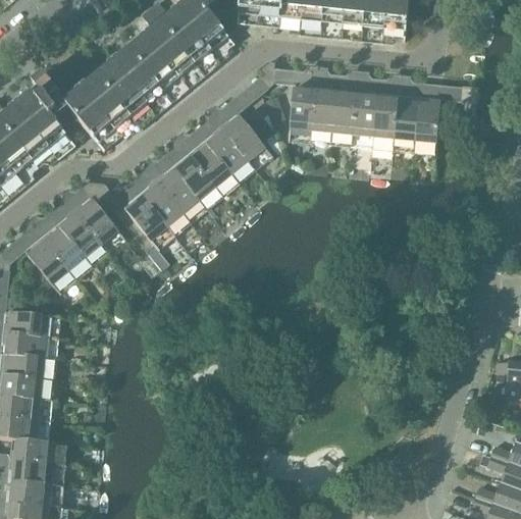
[(192,0),(66,103),(92,135),(93,137),(223,30),(206,9),(217,0),(192,0)]
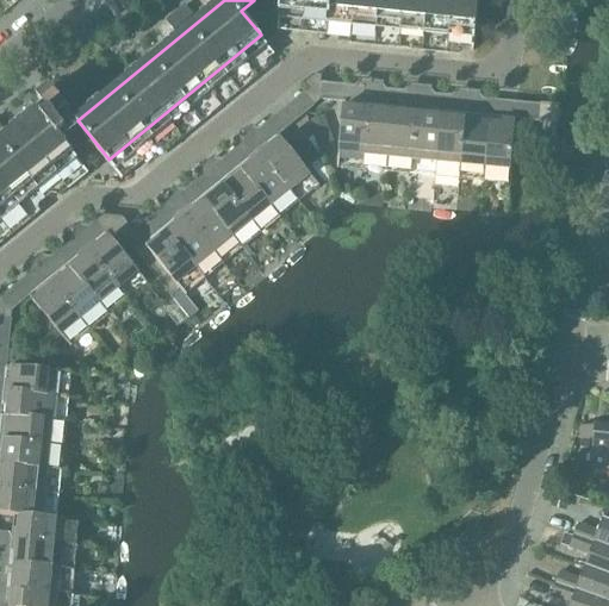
[(281,0),(281,5),(477,25),(479,0),(281,0)]
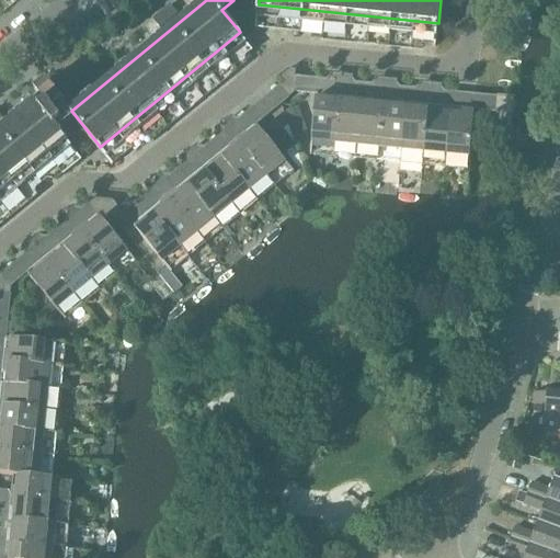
[(171,2),(153,16),(161,26),(179,11),(171,2)]
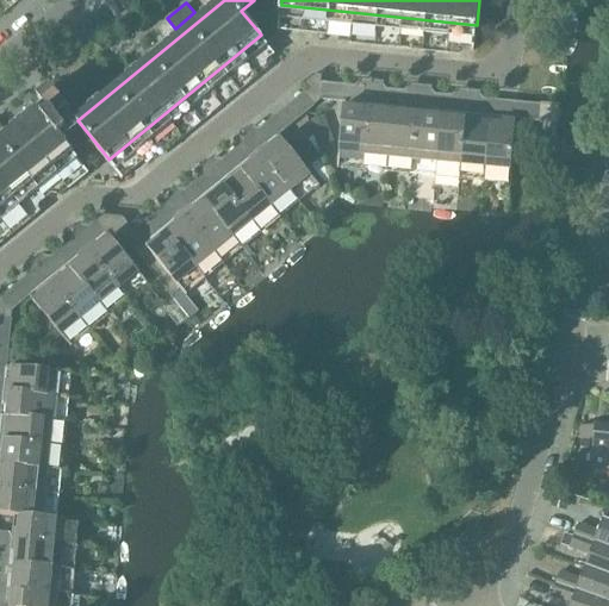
[(290,12),(280,11),(279,29),(289,30),(290,12)]
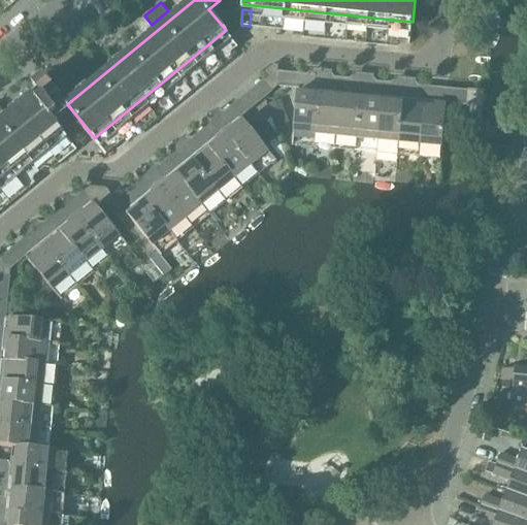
[(96,56),(79,69),(87,77),(103,64),(96,56)]
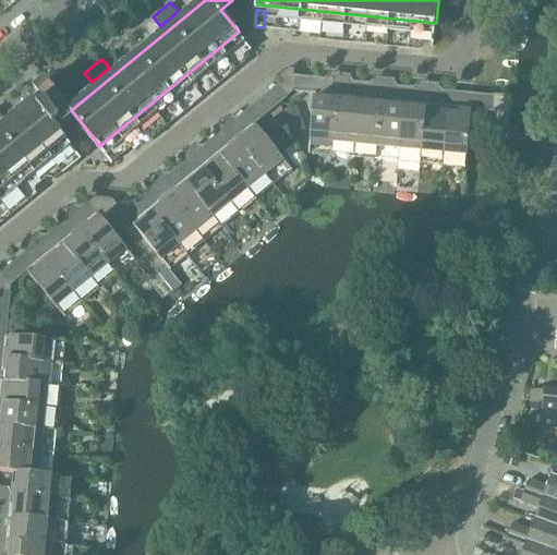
[(47,79),(36,87),(29,93),(36,100),(0,129),(0,188),(64,135),(56,124),(62,120),(52,108),(63,99),(47,79)]
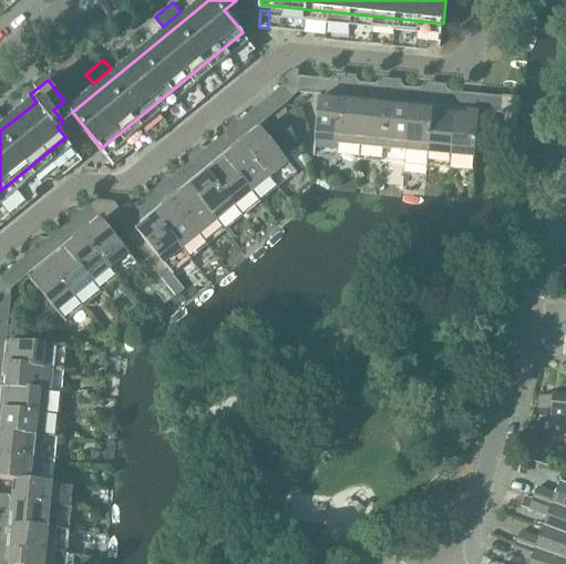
[(315,149),(339,151),(345,95),(320,93),(315,149)]
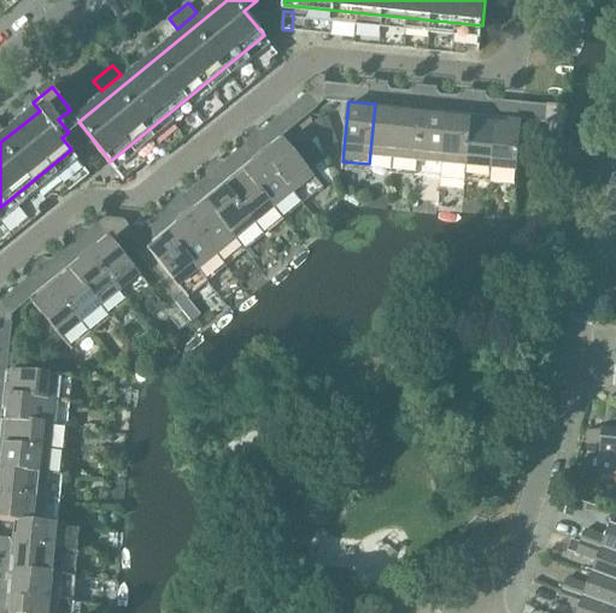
[(369,164),(393,166),(399,106),(375,104),(369,164)]
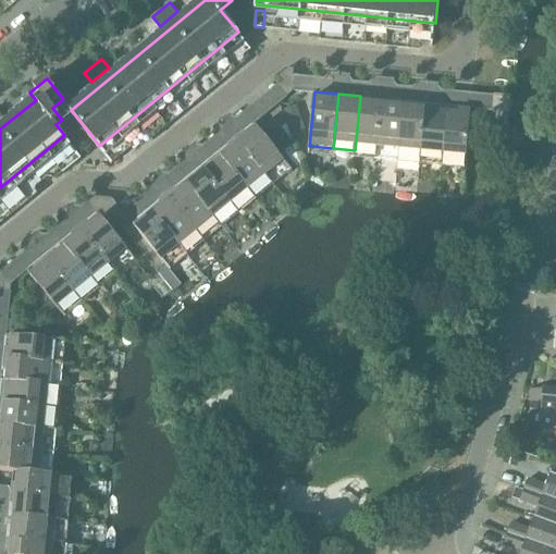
[(355,150),(377,152),(382,98),(360,96),(355,150)]
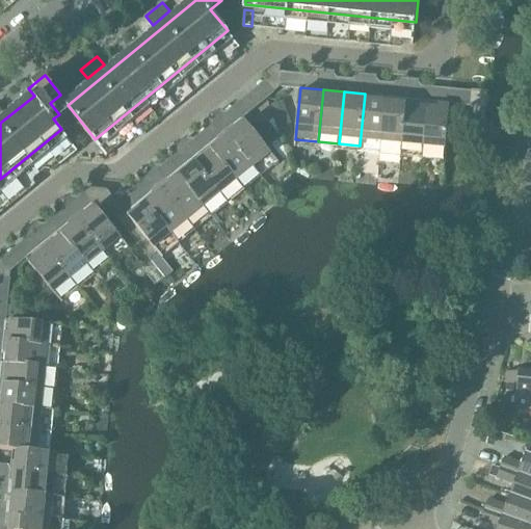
[(360,146),(380,148),(387,96),(365,94),(360,146)]
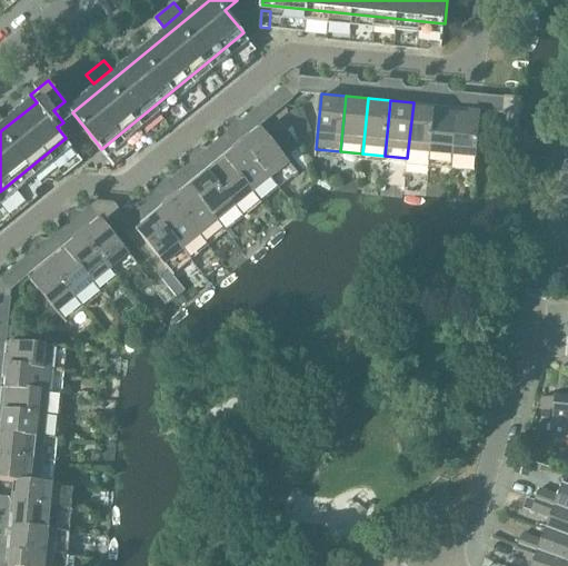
[(407,158),(430,160),(436,105),(414,102),(407,158)]
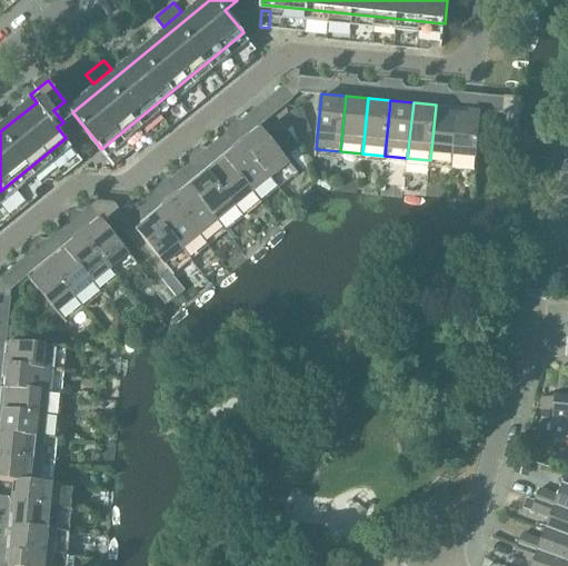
[(430,160),(452,162),(458,107),(436,105),(430,160)]
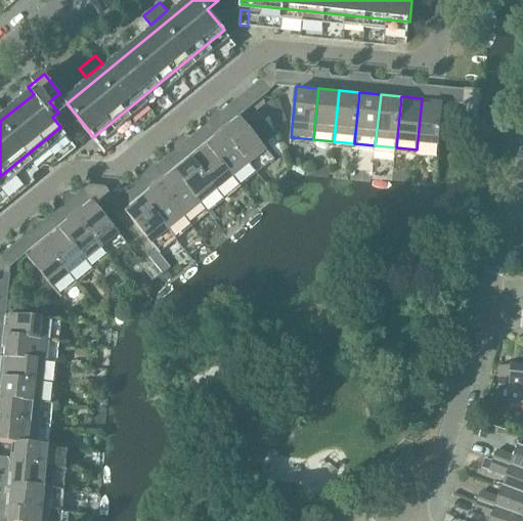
[(422,98),(417,149),(439,152),(443,100),(422,98)]
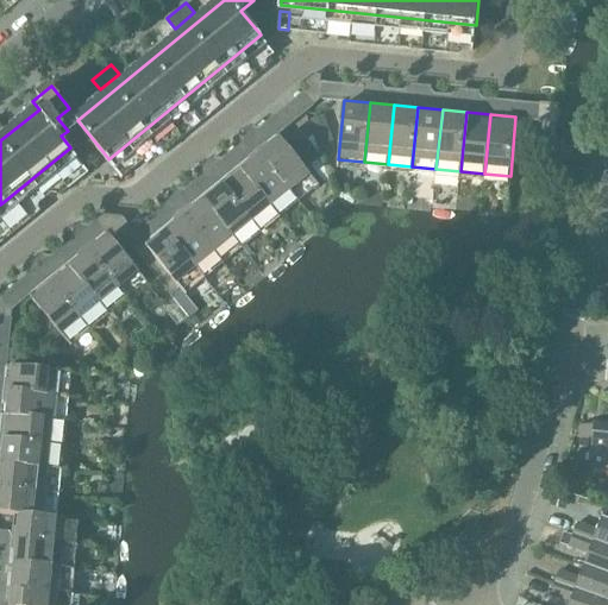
[(293,142),(311,163),(323,155),(304,132),(293,142)]
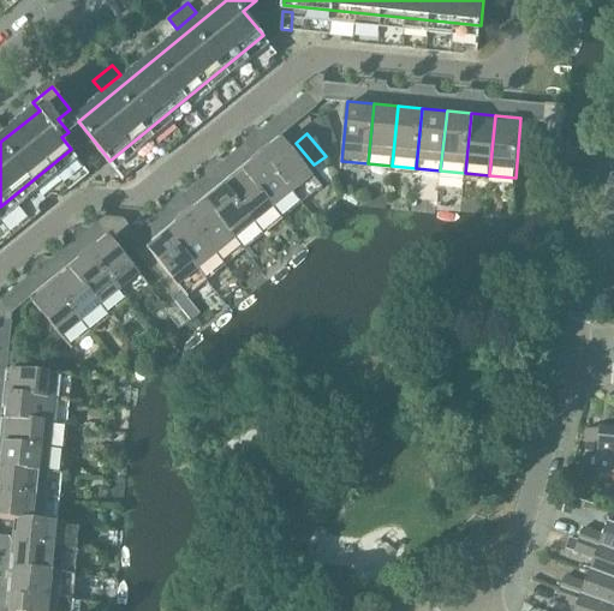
[(281,135),(261,151),(299,197),(320,181),(281,135)]
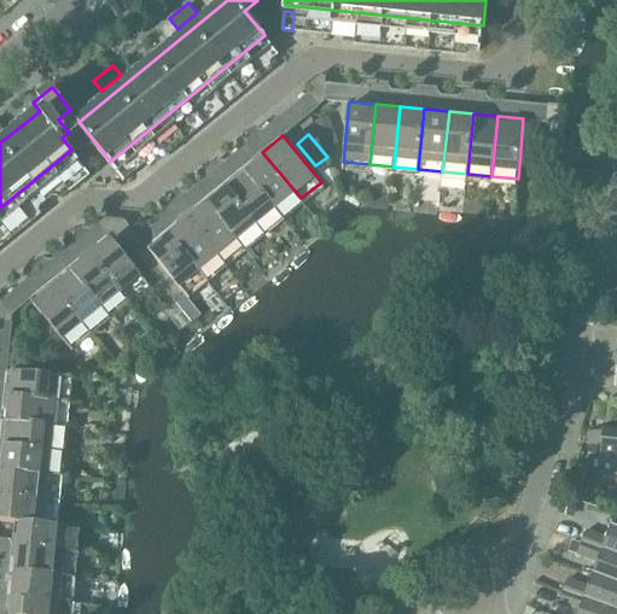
[(262,152),(244,168),(281,214),(301,198),(262,152)]
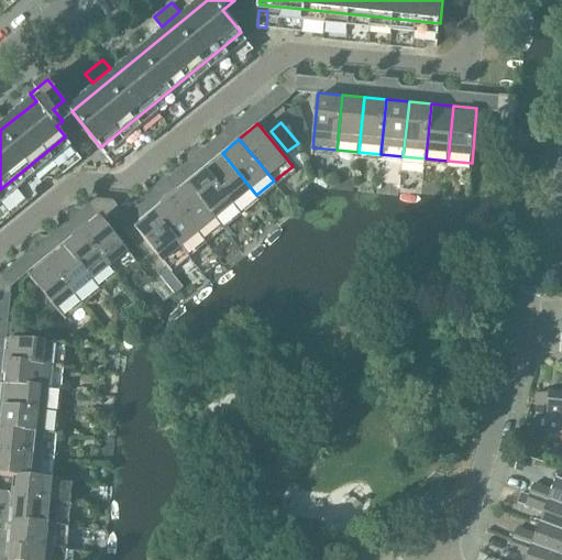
[(51,156),(64,173),(65,174),(84,158),(69,141),(51,156)]
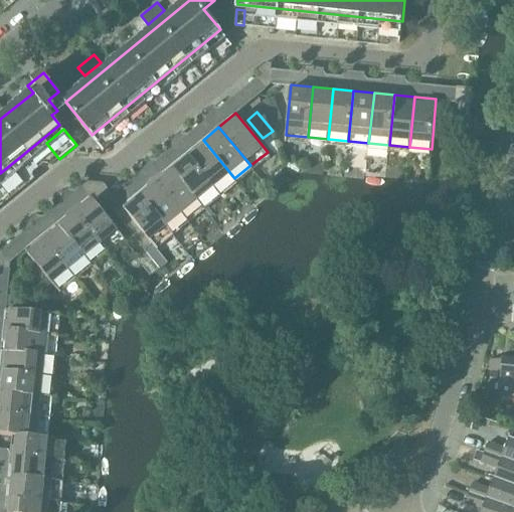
[(203,140),(187,152),(219,191),(234,178),(203,140)]
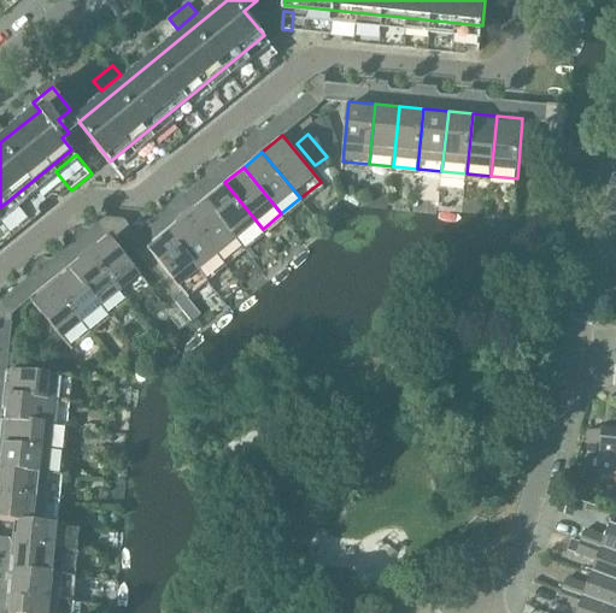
[(224,182),(205,198),(244,245),(263,229),(224,182)]
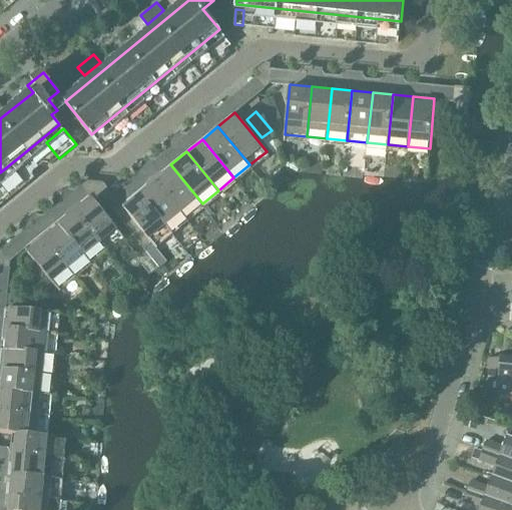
[(170,164),(154,177),(186,216),(202,203),(170,164)]
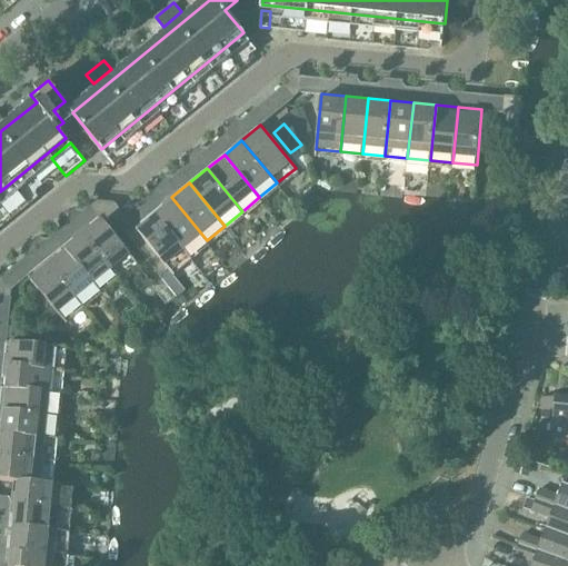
[(171,197),(153,211),(189,255),(207,240),(171,197)]
